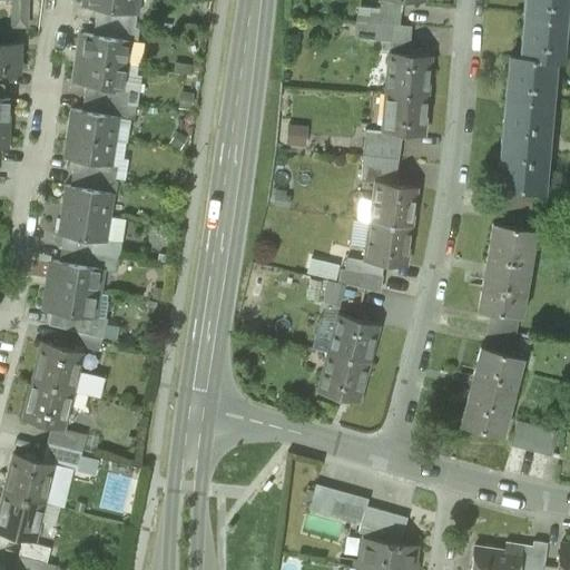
[(12,0),(12,26),(26,26),(26,0),(12,0)]
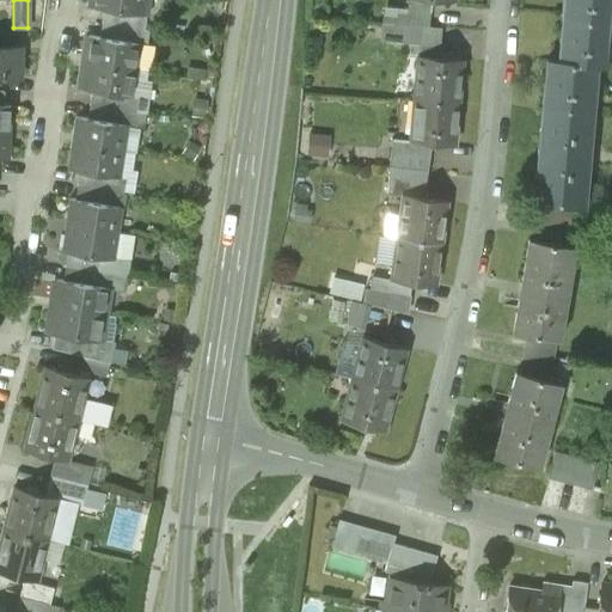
[(92,0),(91,7),(104,8),(144,14),(144,12),(140,12),(141,0),(92,0)]
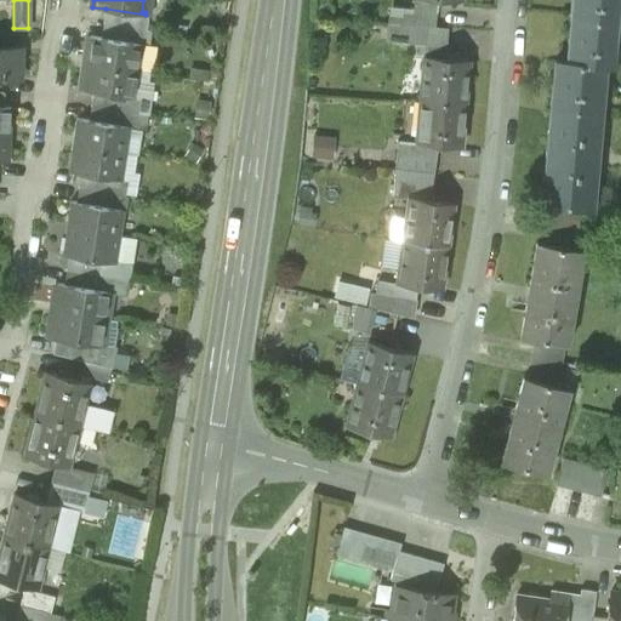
[(414,0),(414,10),(436,12),(436,0),(414,0)]
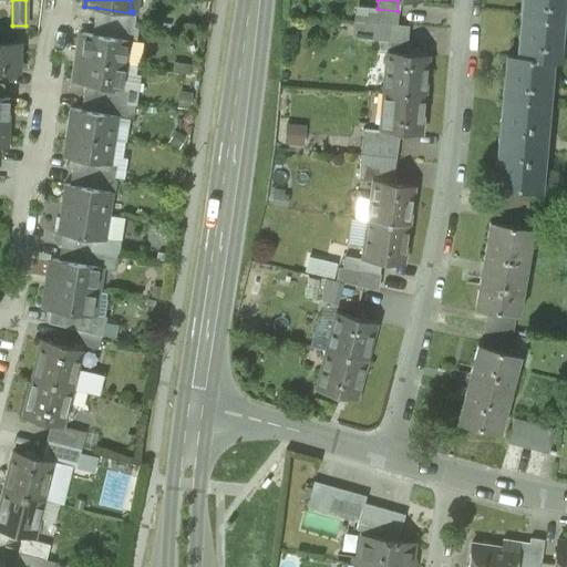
[(529,191),(539,192),(553,63),(560,64),(566,0),(521,0),(515,59),(505,58),(492,187),(501,188),(529,191)]
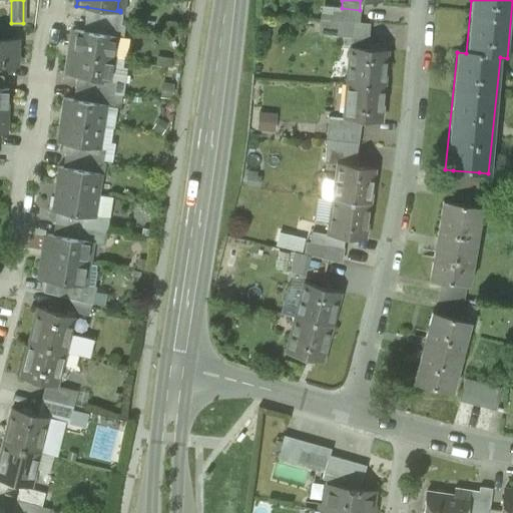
[(324,19),(334,20),(341,21),(359,22),(360,10),(342,8),(325,6),(324,19)]
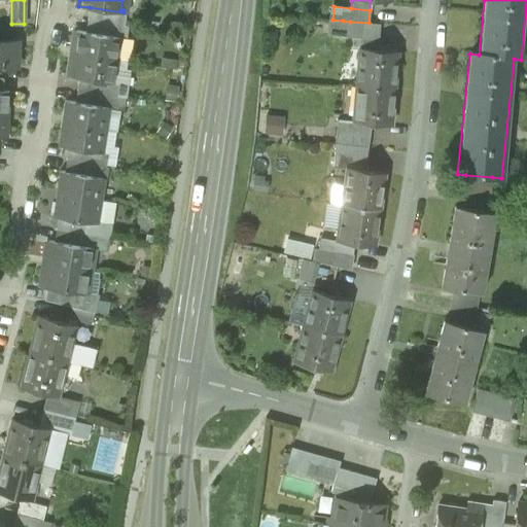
[(90,7),(88,20),(124,25),(126,13),(124,12),(90,7)]
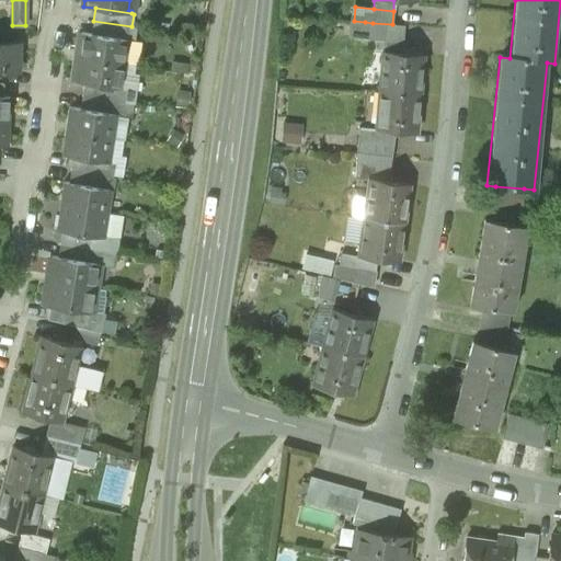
[(136,27),(132,26),(93,21),(91,34),(128,39),(135,41),(136,27)]
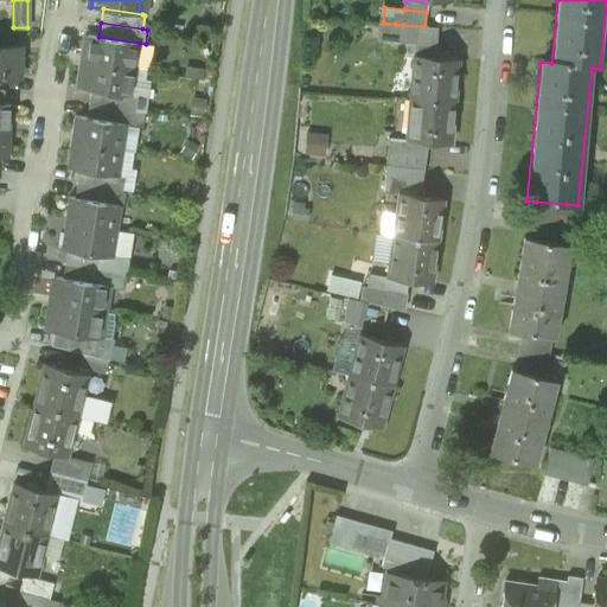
[(377,39),(394,40),(395,24),(383,23),(378,23),(377,39)]
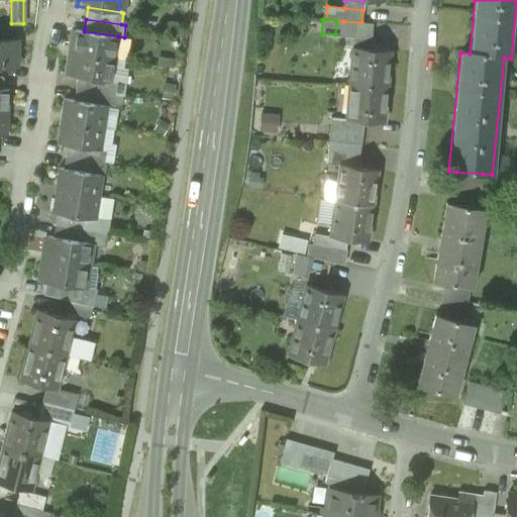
[(169,20),(167,31),(186,34),(188,23),(169,20)]
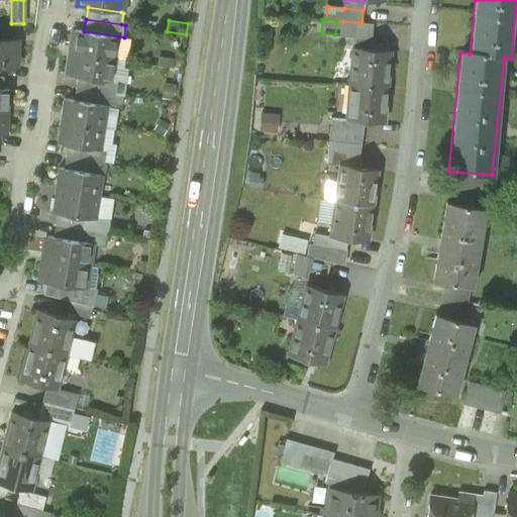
[(335,34),(342,34),(343,21),(336,20),(335,34)]
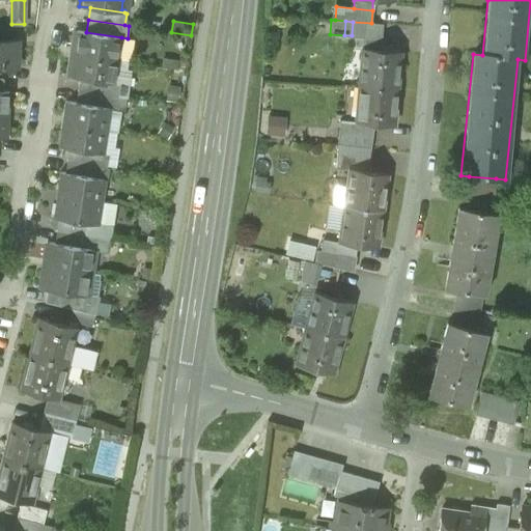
[(371,23),(353,22),(352,35),(381,38),(383,24),(371,23)]
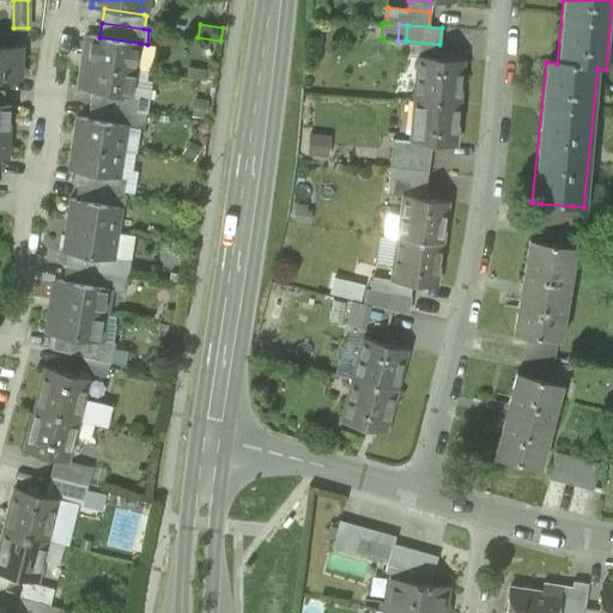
[(84,61),(133,68),(137,44),(140,46),(140,43),(99,37),(89,35),(84,61)]
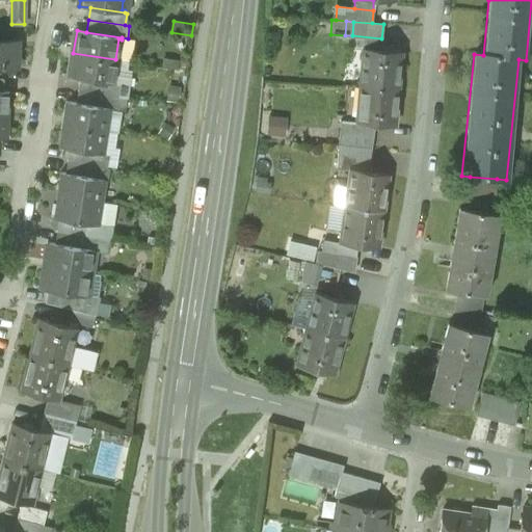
[(128,38),(122,37),(122,40),(118,38),(115,59),(127,61),(129,61),(133,40),(128,38)]
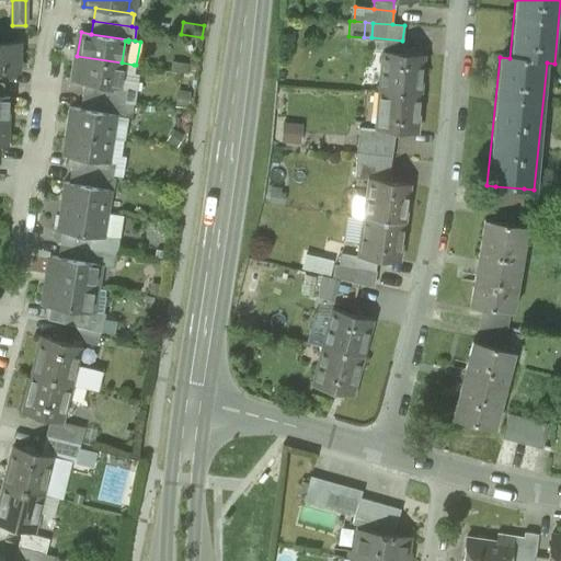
[(0,70),(19,71),(20,44),(0,43),(0,70)]
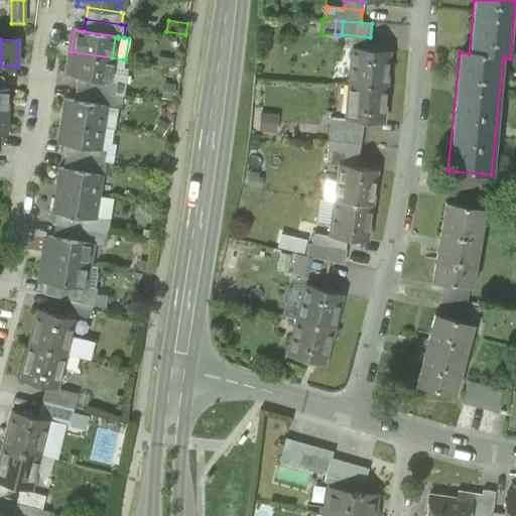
[(352,46),(349,82),(385,85),(388,49),(352,46)]
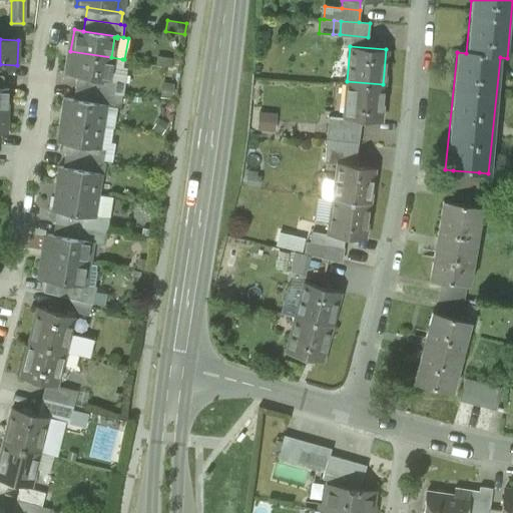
[(77,75),(110,80),(111,78),(108,78),(111,57),(70,51),(67,74),(77,75)]
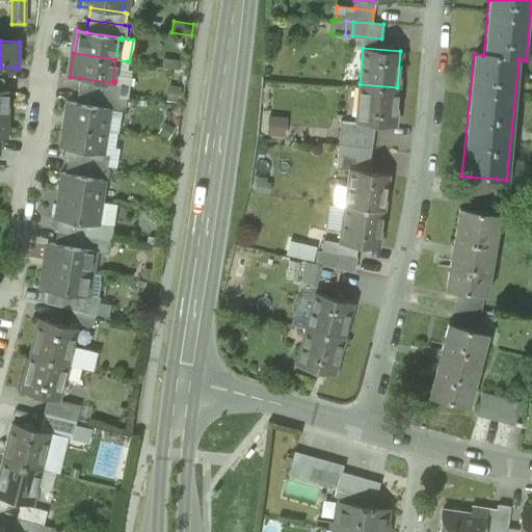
[(127,61),(115,59),(112,81),(115,81),(114,83),(121,84),(118,97),(127,98),(130,77),(125,76),(127,61)]
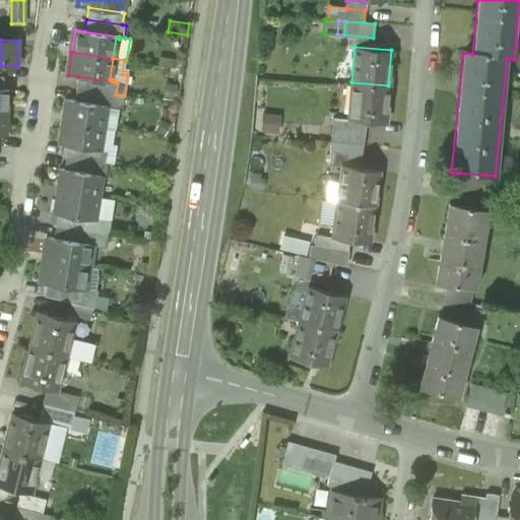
[(78,76),(76,88),(112,93),(116,94),(118,82),(112,81),(78,76)]
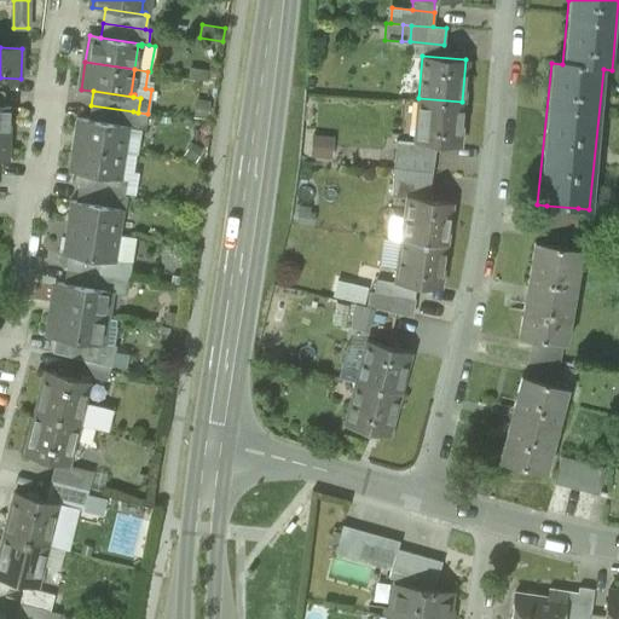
[(458,144),(462,102),(418,98),(415,140),(435,143),(458,144)]
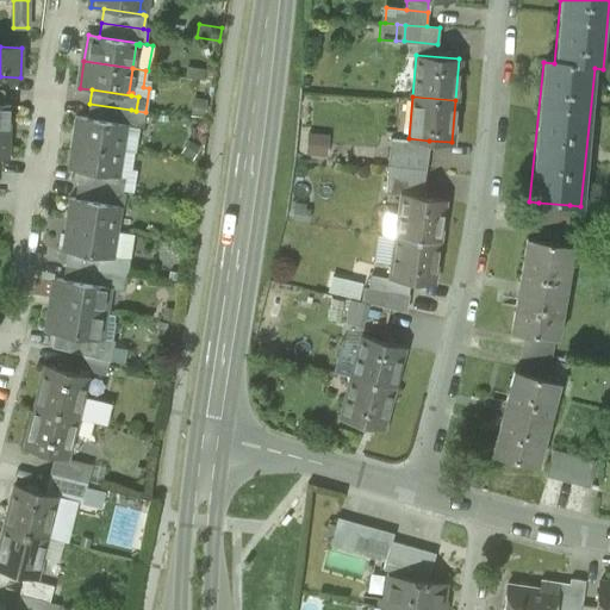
[(193,98),(191,116),(205,117),(207,99),(193,98)]
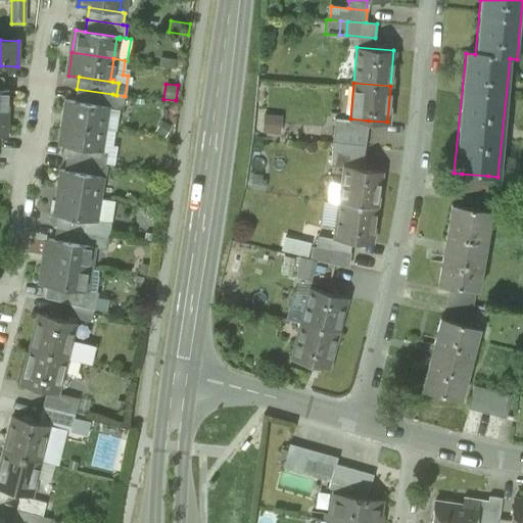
[(110,106),(112,94),(77,89),(75,101),(109,106),(110,106)]
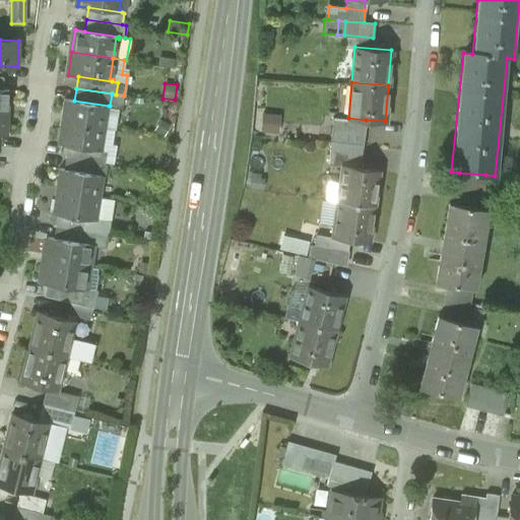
[(0,112),(6,113),(6,107),(8,107),(9,89),(3,89),(0,89),(0,112)]
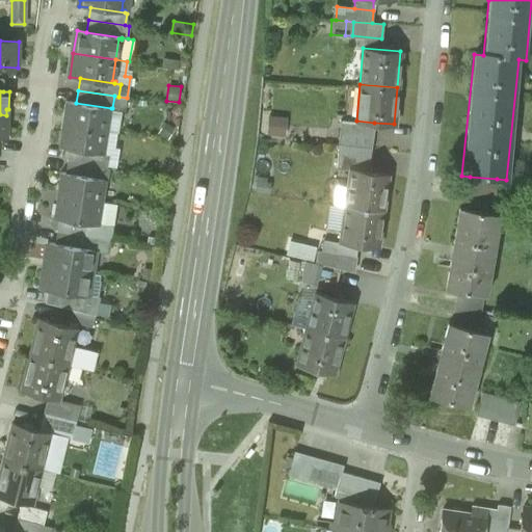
[(114,96),(112,108),(123,110),(125,110),(127,98),(118,97),(114,96)]
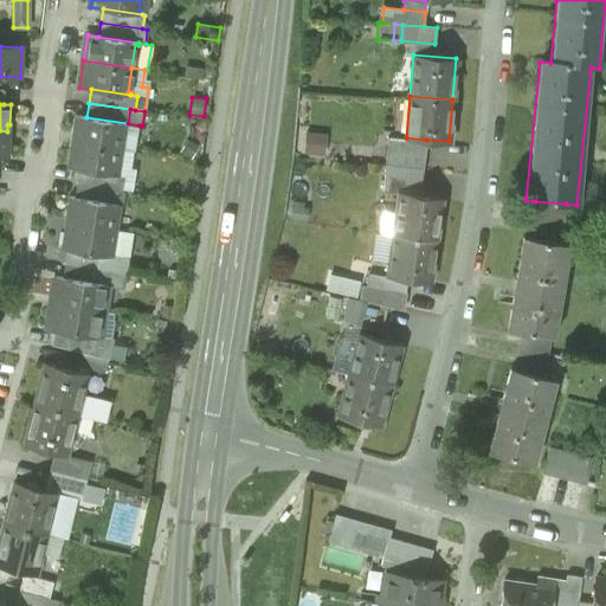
[(75,115),(71,141),(123,149),(123,148),(120,147),(123,124),(127,126),(127,123),(86,117),(75,115)]
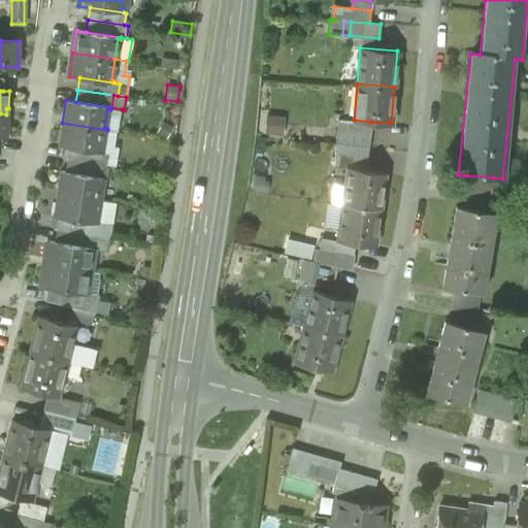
[(107,129),(107,130),(117,132),(118,132),(122,109),(111,107),(110,107),(110,109),(107,129)]
